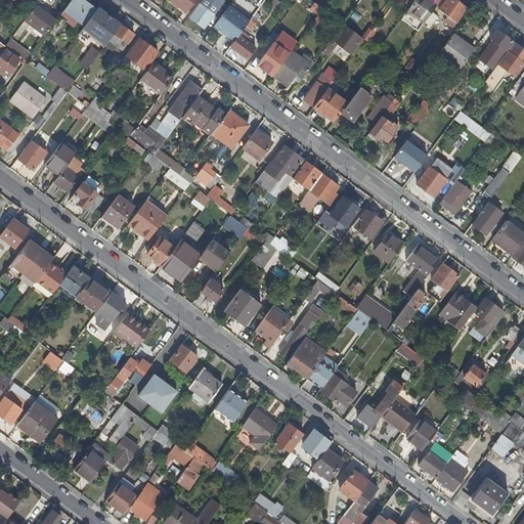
[(96,10),(82,0),(72,0),(63,11),(70,16),(68,20),(74,26),(77,22),(84,27),(96,10)]
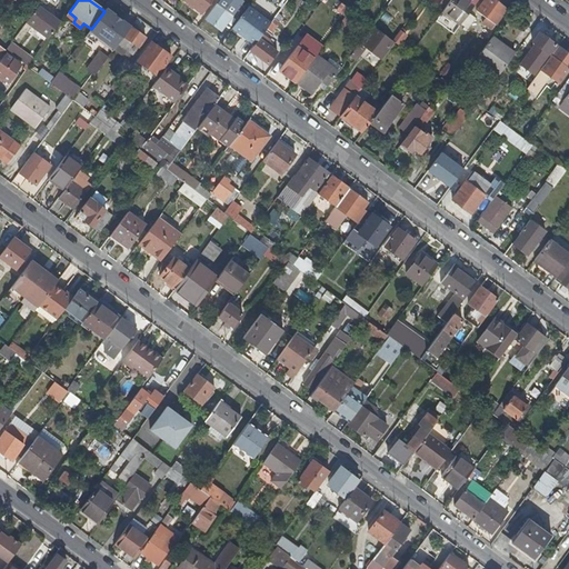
[(200,15),(211,0),(186,0),(185,3),(200,15)]
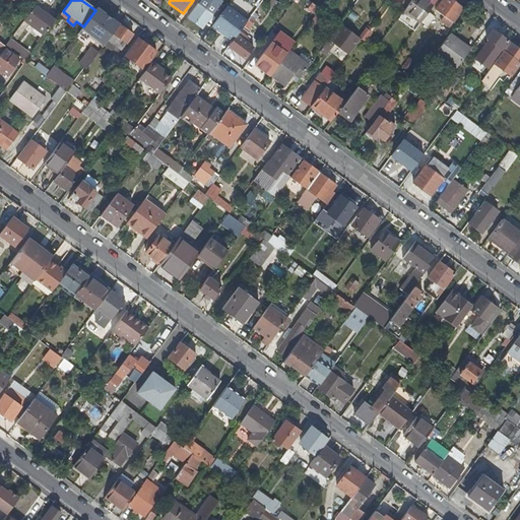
[(436,2),(433,0),(412,0),(403,12),(419,24),(436,2)]
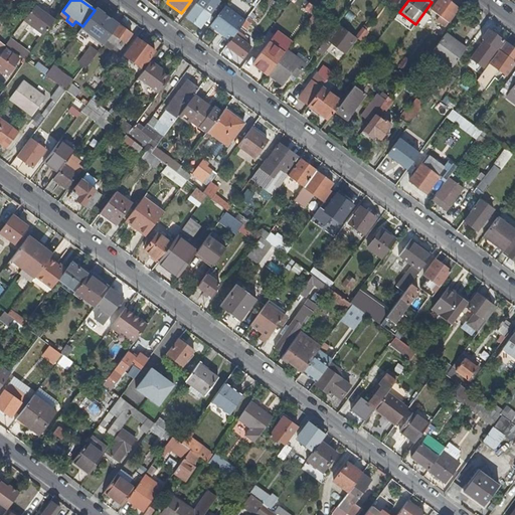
[(457,9),(444,0),(439,0),(431,12),(439,17),(435,22),(443,28),(457,9)]
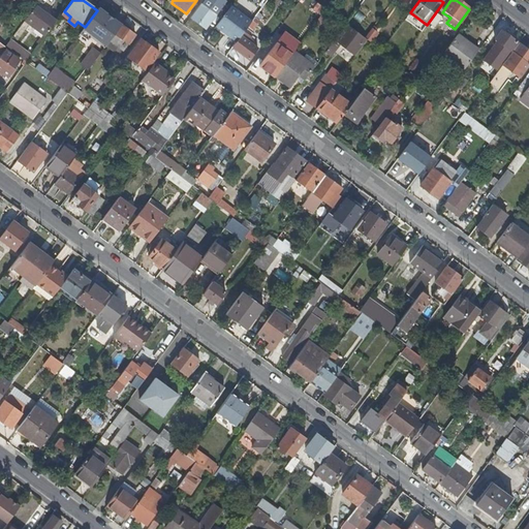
[(325,9),(317,3),(313,9),(320,16),(325,9)]
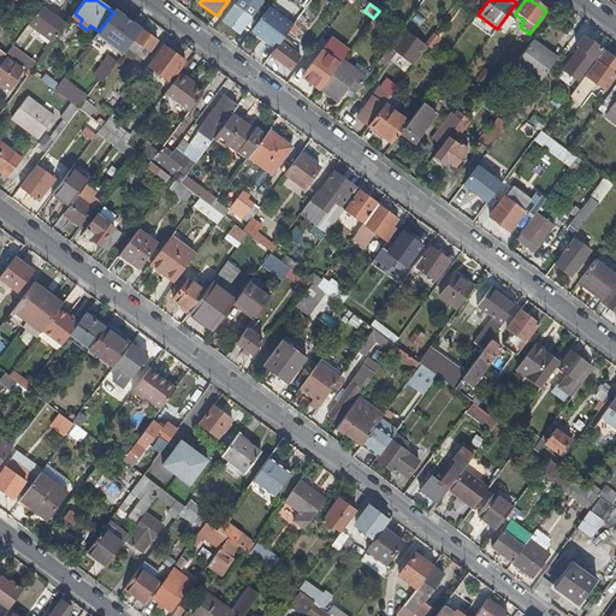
[(249,17),(234,5),(221,21),(238,33),(249,17)]
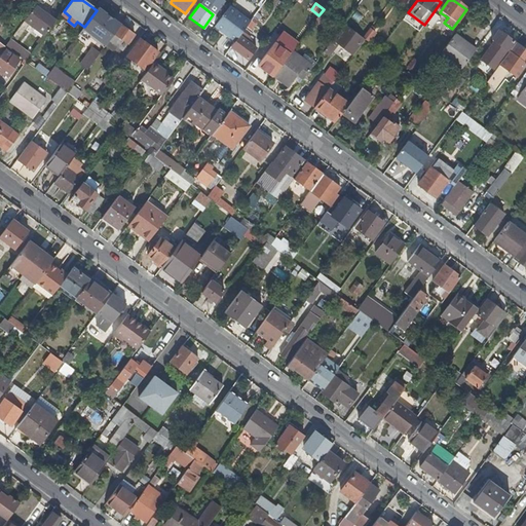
[(251,21),(230,5),(214,28),(234,43),(251,21)]
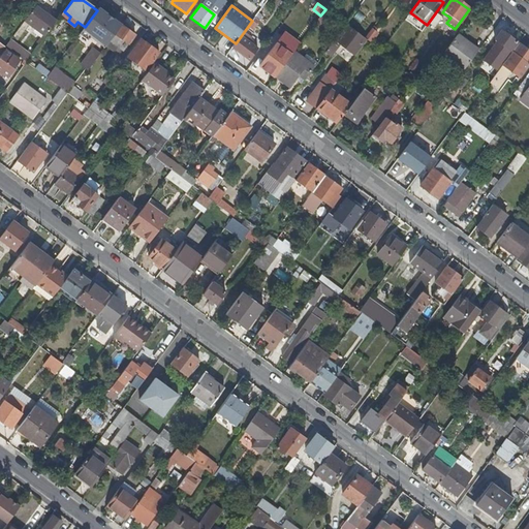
[(57,21),(37,6),(25,23),(44,37),(57,21)]
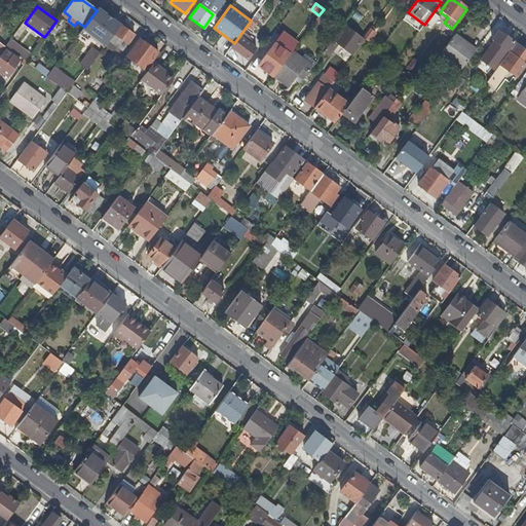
[(115,21),(102,11),(92,25),(106,34),(115,21)]
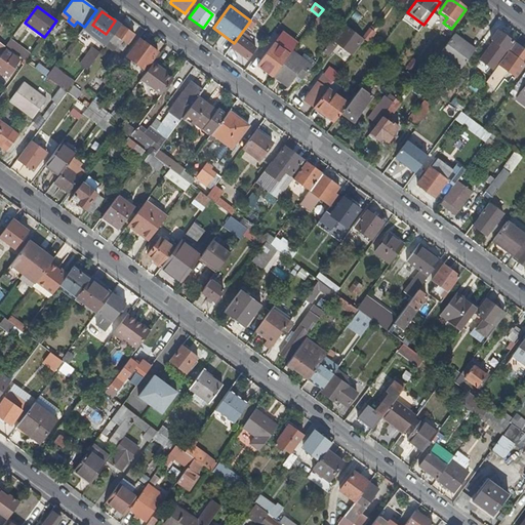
[(423,25),(407,12),(402,19),(418,32),(423,25)]
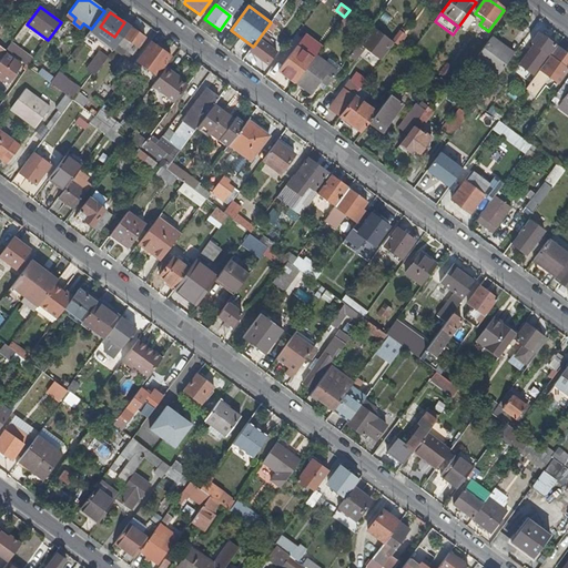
[(279,22),(274,19),(271,22),(253,47),(250,51),(267,64),(276,53),(263,43),(279,22)]
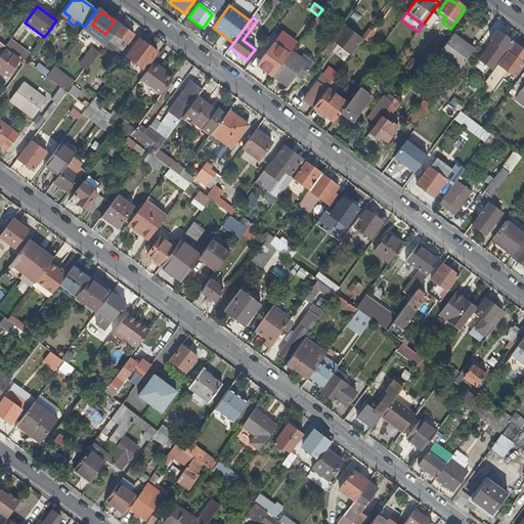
[(134,35),(121,26),(110,41),(123,50),(134,35)]
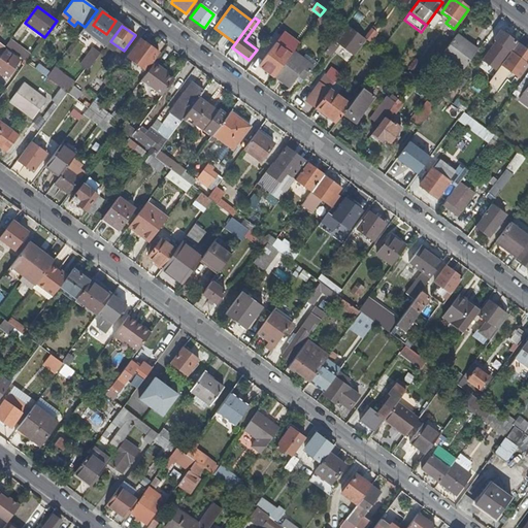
[(371,28),(364,38),(371,43),(378,33),(371,28)]
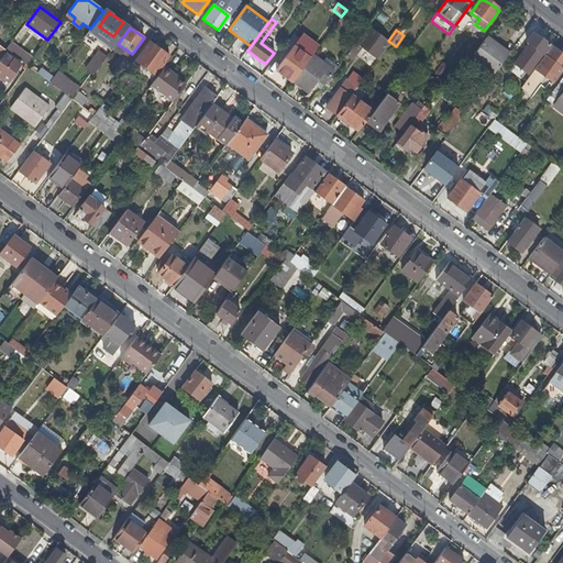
[(365,32),(342,63),(349,68),(359,55),(370,63),(383,45),(365,32)]
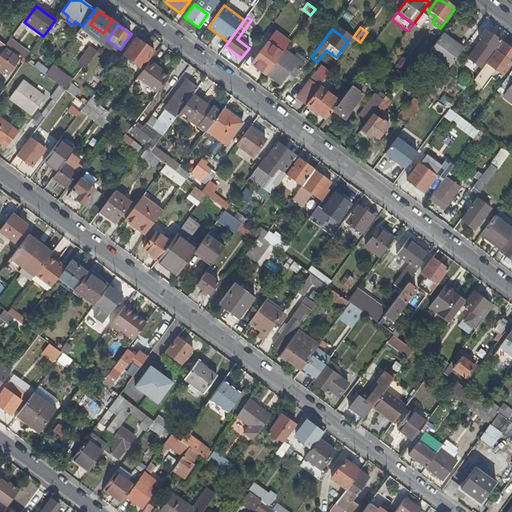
[(482,57),(485,60),(499,42),(484,31),(478,39),(483,44),(479,50),(484,55),(482,57)]
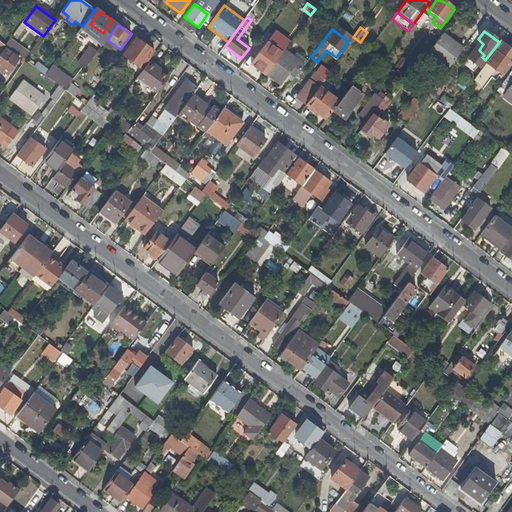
[(449,68),(463,50),(443,35),(429,53),(449,68)]
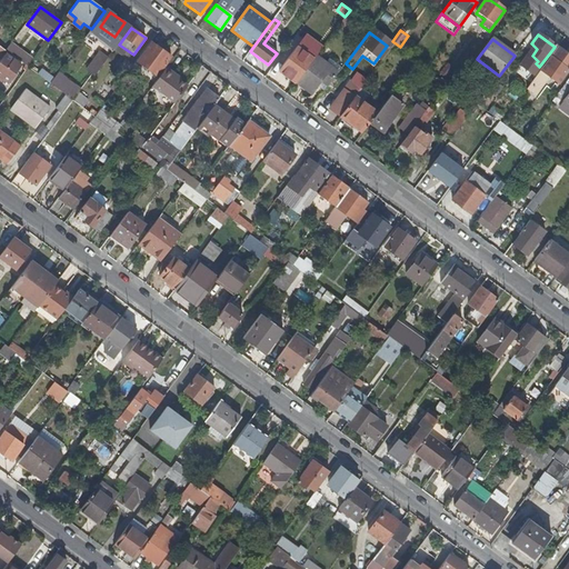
[(170,57),(152,43),(139,61),(156,75),(170,57)]
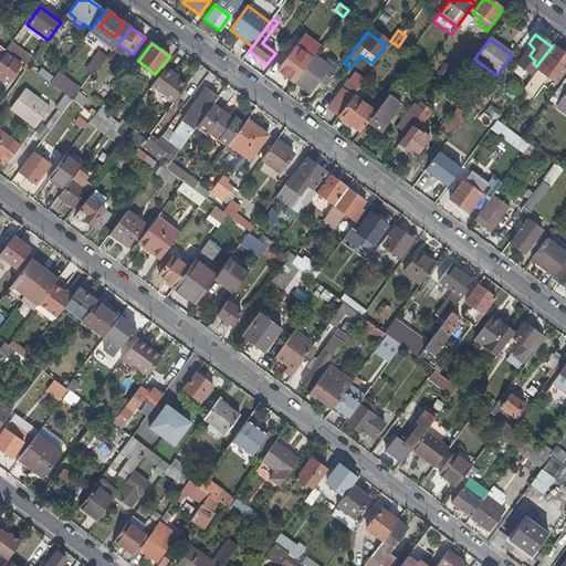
[(294,83),(312,59),(295,45),(276,70),(294,83)]
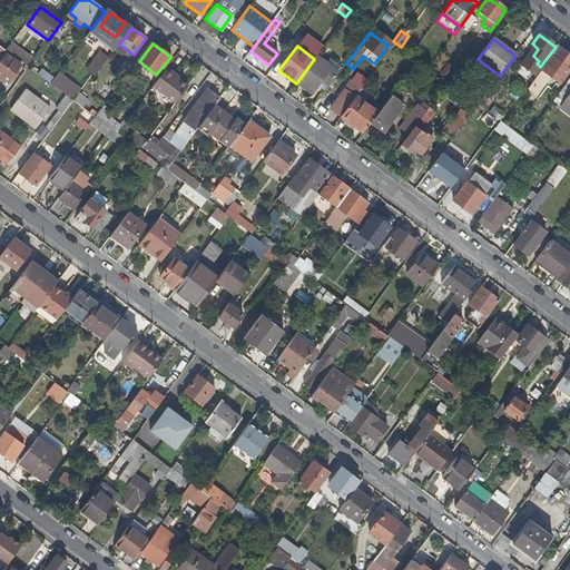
[(87,70),(96,77),(110,58),(101,51),(87,70)]
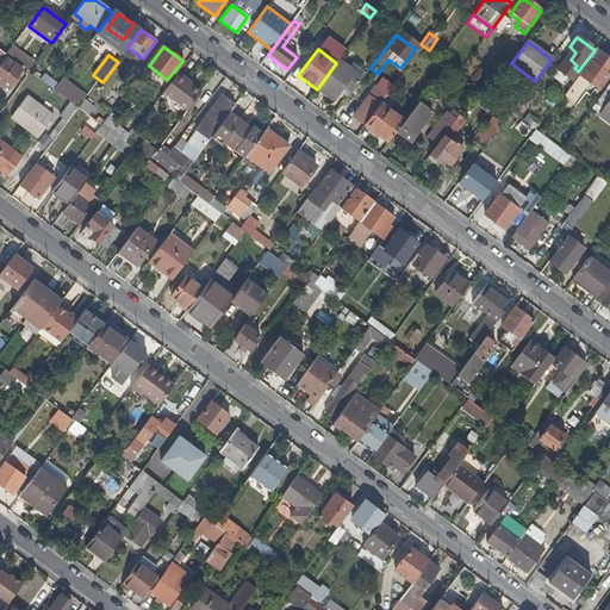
[(609,78),(609,62),(598,55),(585,73),(603,87),(609,78)]
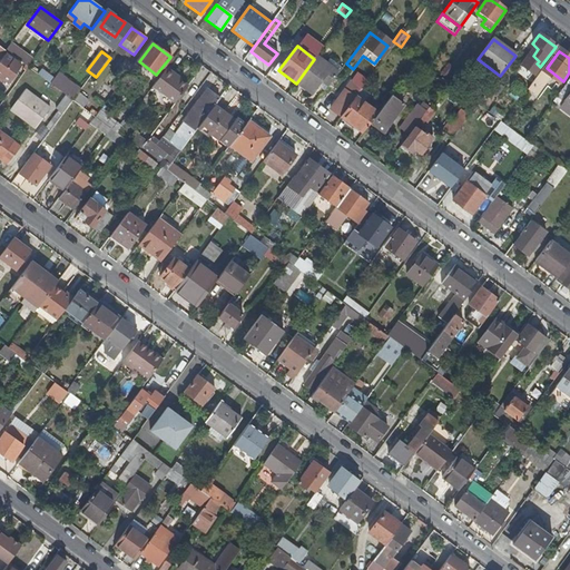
[(21,66),(3,53),(0,57),(0,79),(7,85),(21,66)]
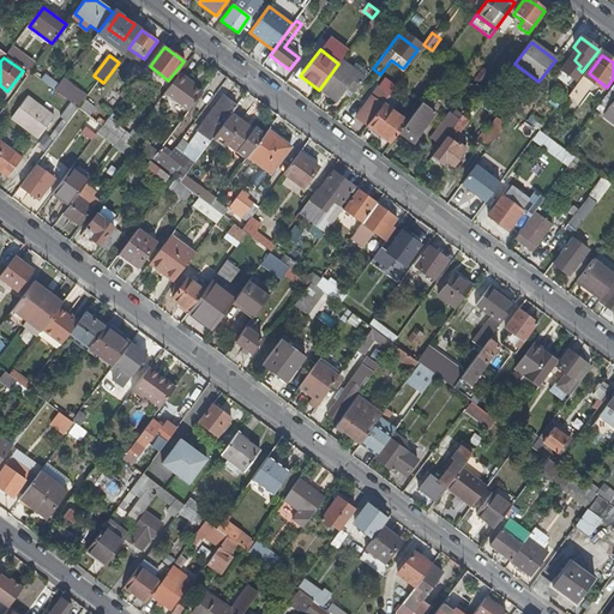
[(23,58),(18,65),(30,73),(35,66),(23,58)]
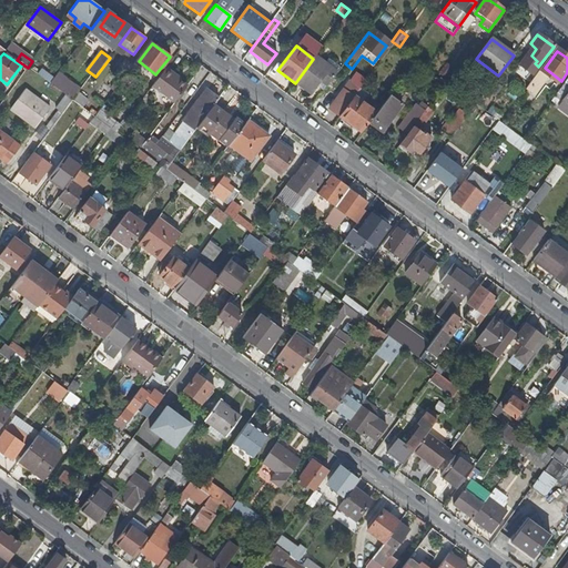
[(337,73),(315,57),(313,59),(295,83),(311,95),(321,83),(326,88),(337,73)]
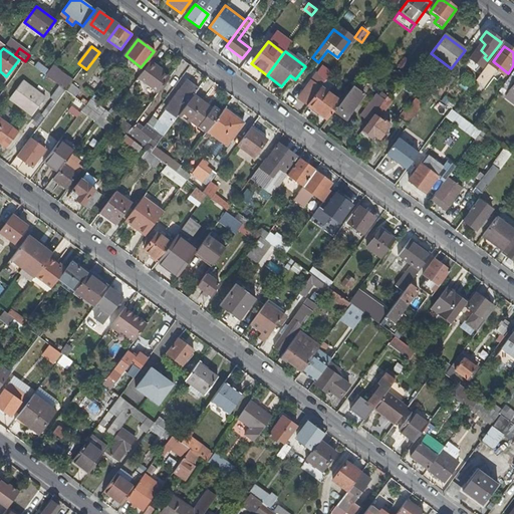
[(451,68),(431,53),(429,57),(449,71),(451,68)]
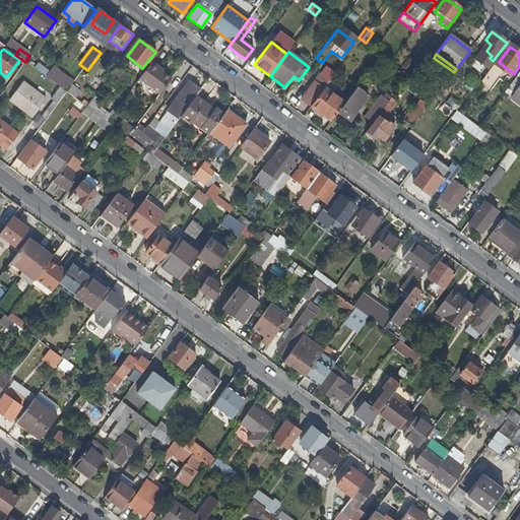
[(122,61),(122,60),(116,55),(105,70),(108,73),(111,75),(115,71),(122,61)]
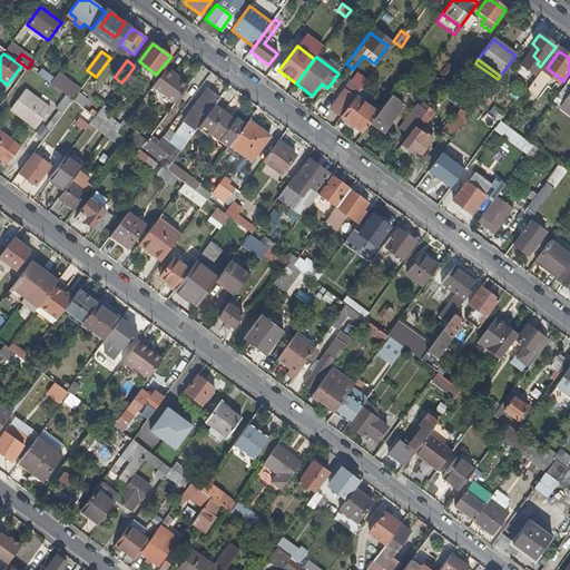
[(450,64),(440,76),(457,89),(462,81),(452,74),(457,68),(450,64)]
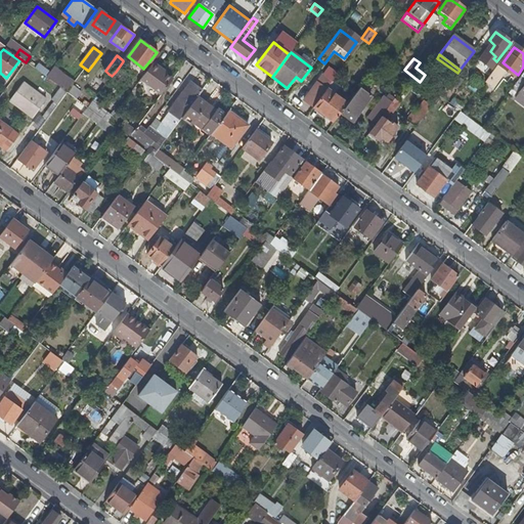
[(492,74),(496,67),(485,58),(480,66),(492,74)]
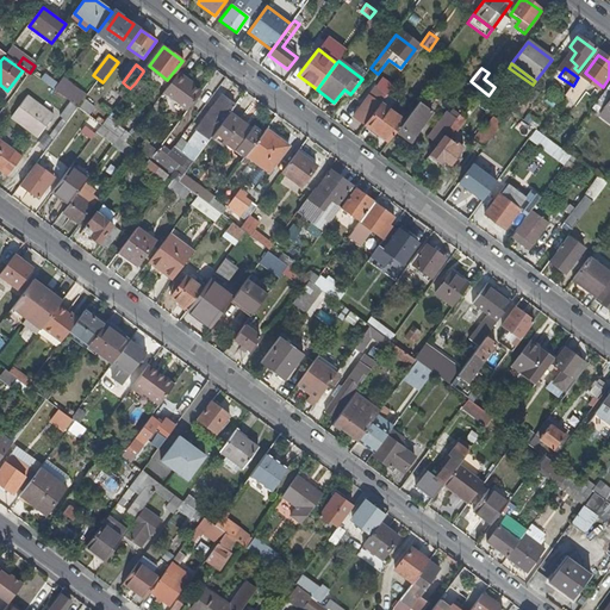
[(190,80),(179,72),(163,94),(188,112),(203,93),(193,86),(188,82),(190,80)]
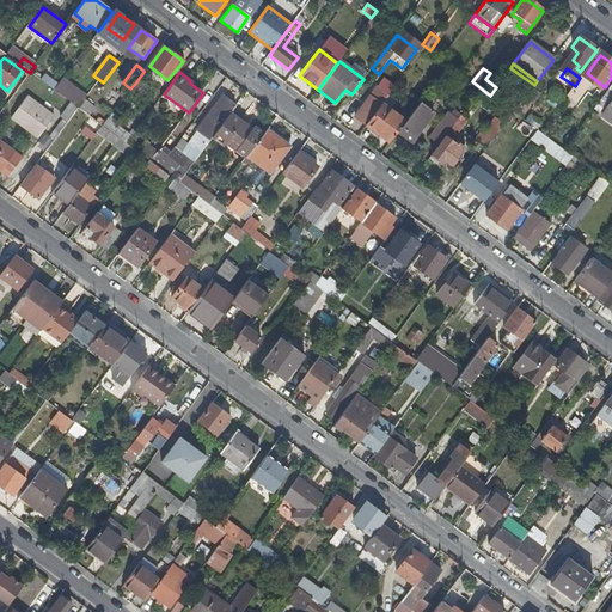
[(46,75),(41,81),(54,91),(59,85),(46,75)]
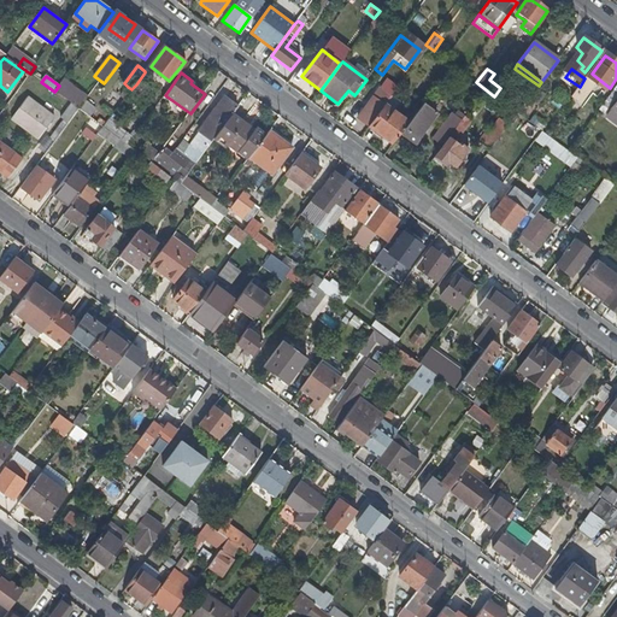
[(595,86),(585,78),(580,87),(569,101),(579,109),(595,86)]
